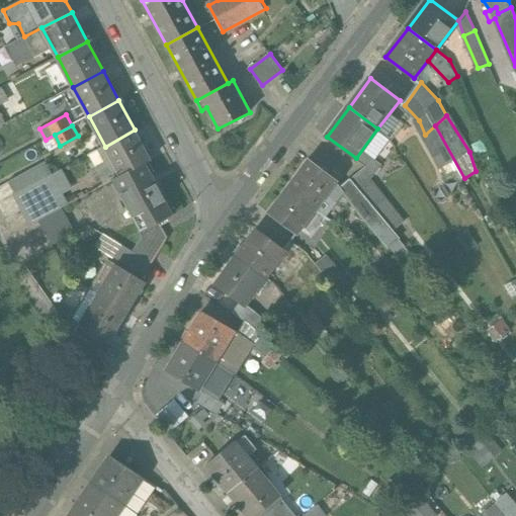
[(453,160),(435,125),(425,135),(441,165),(442,165),(453,160)]
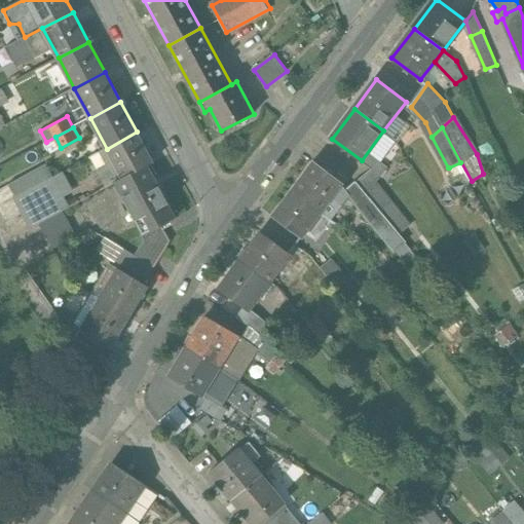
[(137,132),(107,149),(122,179),(148,165),(153,162),(137,132)]
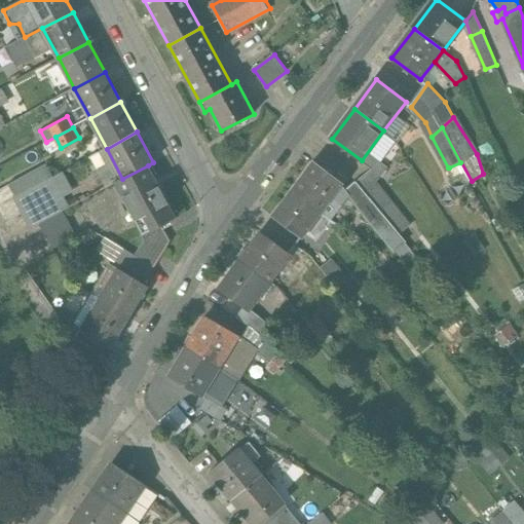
[(369,173),(376,182),(389,163),(370,150),(362,160),(373,169),(369,173)]
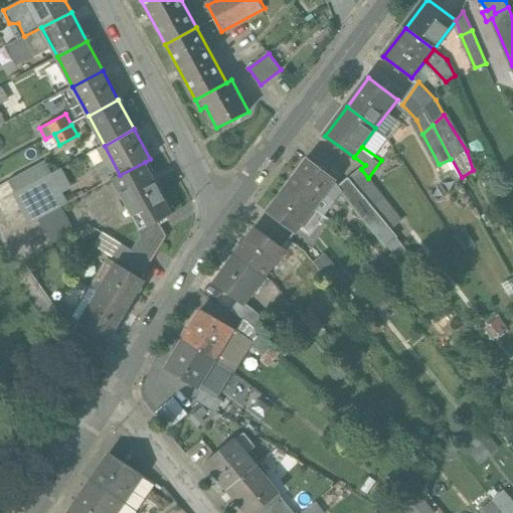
[(308,159),(287,187),(315,208),(326,193),(336,180),(308,159)]
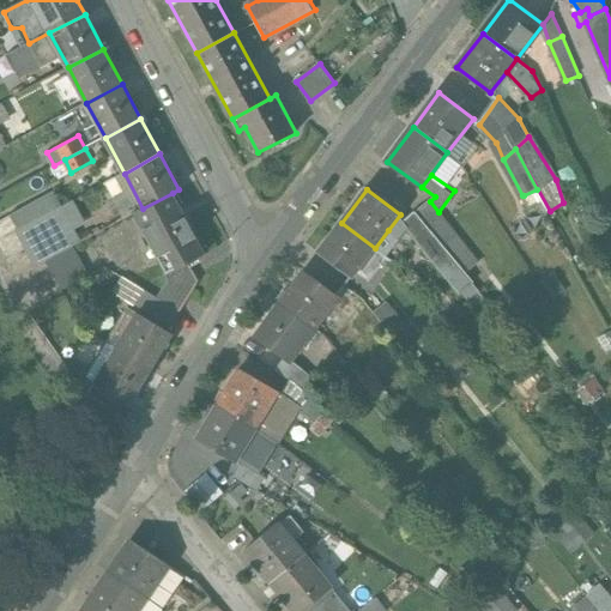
[(62,206),(54,191),(12,213),(20,229),(62,206)]
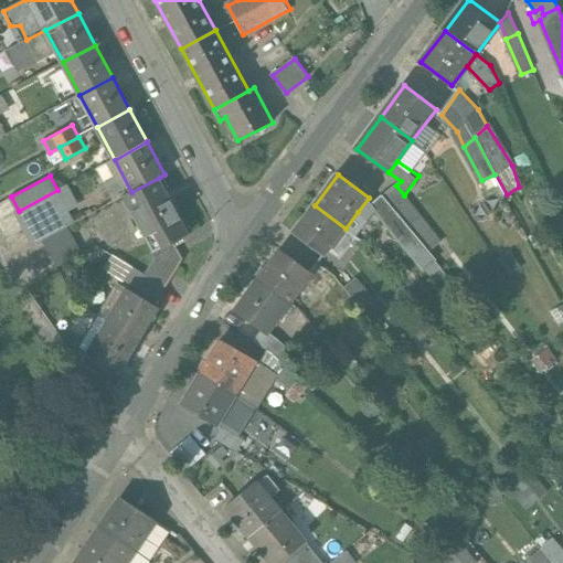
[(159,178),(131,192),(125,195),(155,251),(155,252),(174,242),(189,233),(159,178)]
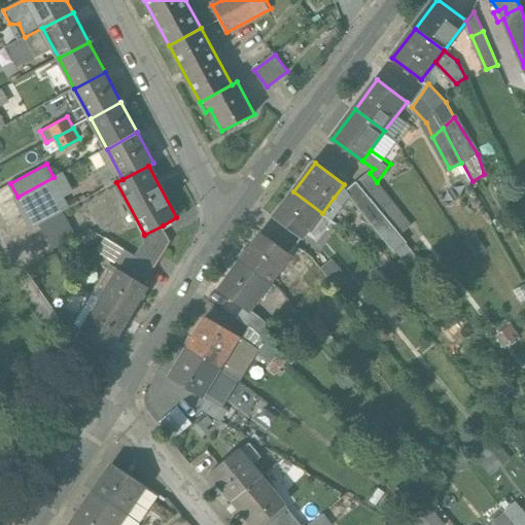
[(370,173),(357,182),(383,213),(394,204),(377,182),(370,173)]
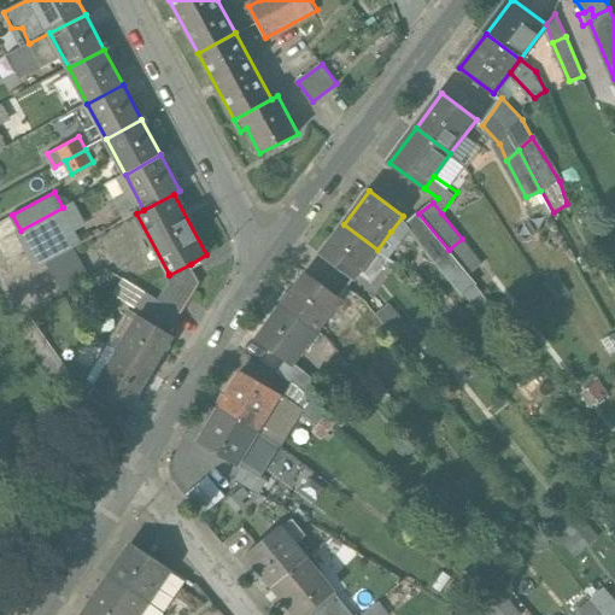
[(82,242),(63,208),(21,230),(17,230),(36,268),(47,262),(74,247),(82,242)]
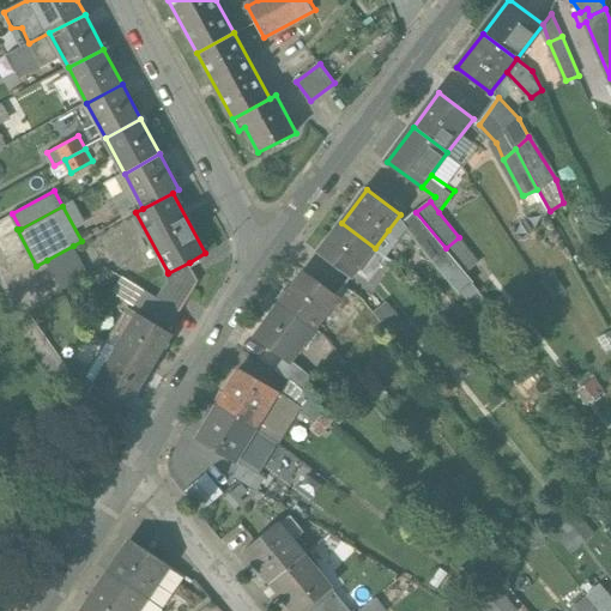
[(115,207),(95,218),(102,230),(122,221),(115,207)]
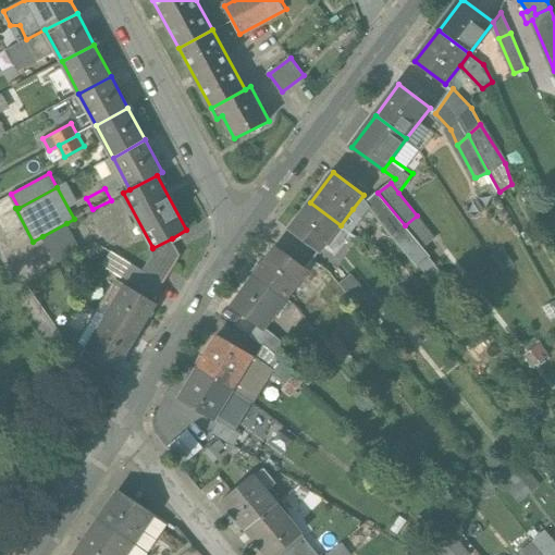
[(378,193),(366,204),(392,235),(405,225),(378,193)]
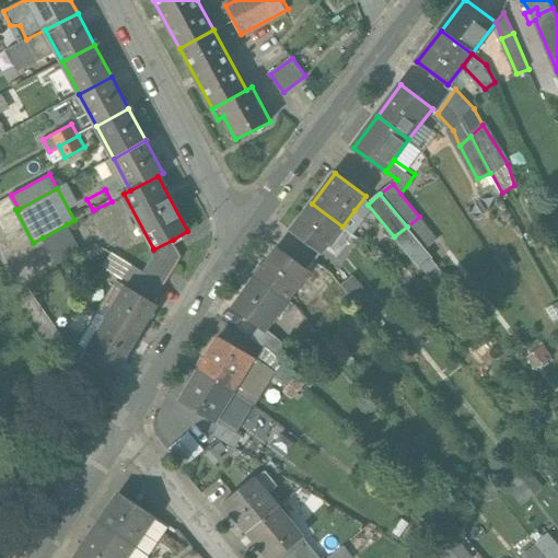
[(338,233),(343,227),(312,204),(292,230),(323,253),(327,247),(338,233)]
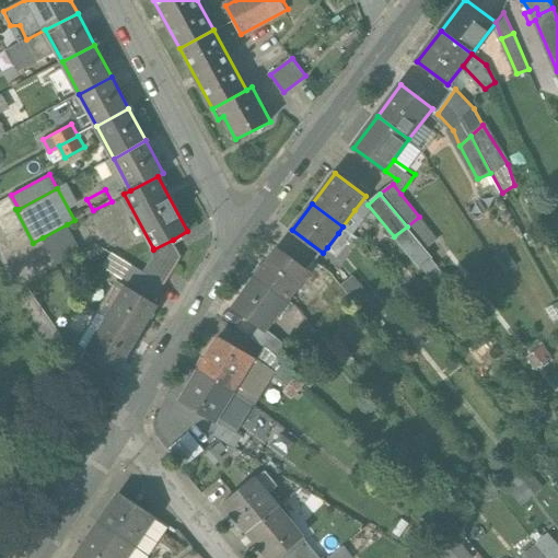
[(355,210),(343,227),(351,232),(363,217),(355,210)]
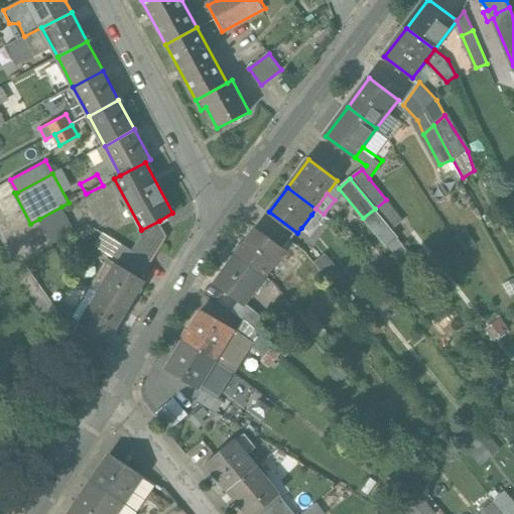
[(386,200),(375,209),(392,229),(403,220),(386,200)]
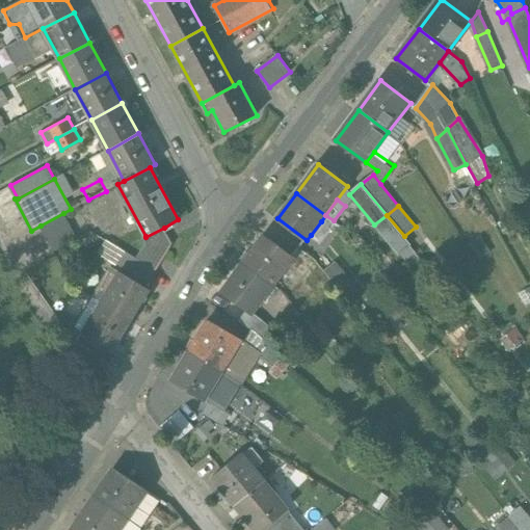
[(78,239),(63,213),(41,226),(54,250),(78,239)]
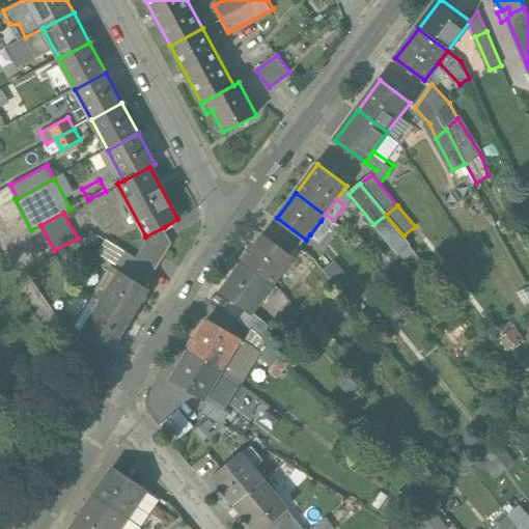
[(410,244),(386,215),(374,225),(397,254),(410,244)]
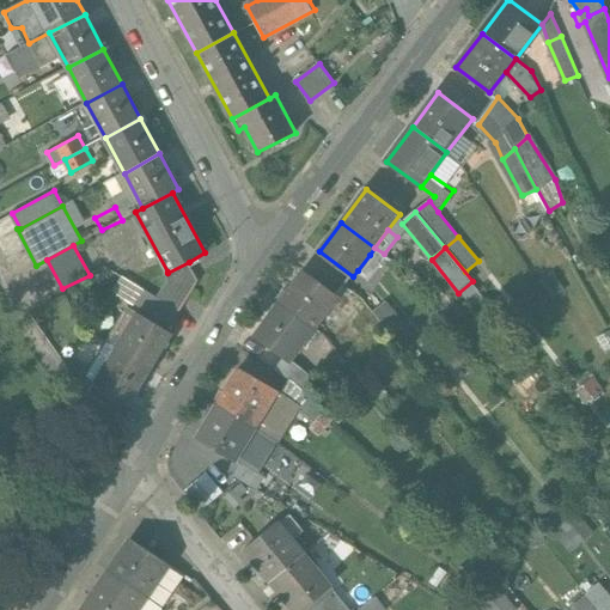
[(370,255),(358,270),(367,276),(378,261),(370,255)]
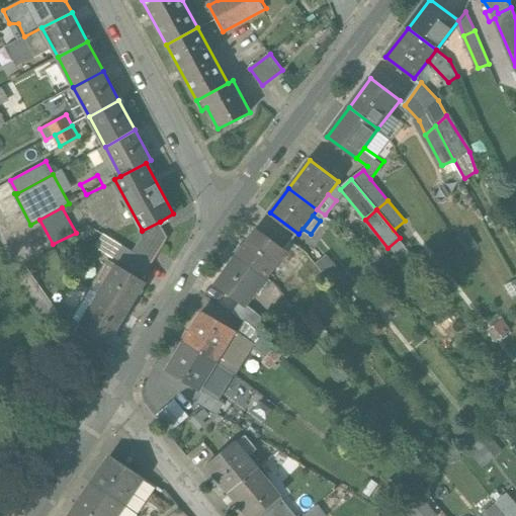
[(168,237),(160,222),(142,231),(142,230),(139,231),(143,238),(134,251),(152,262),(168,237)]
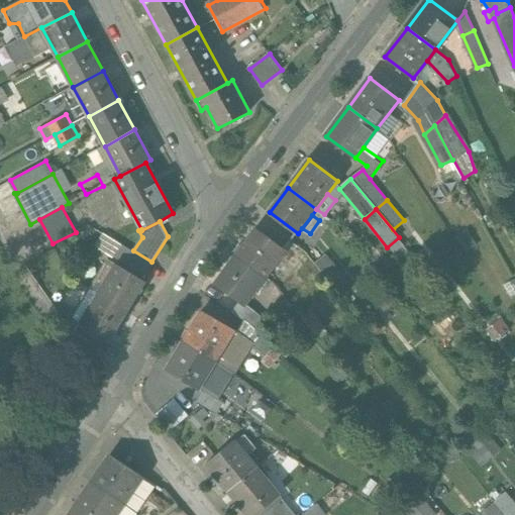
[(256,228),(236,255),(266,277),(286,250),(256,228)]
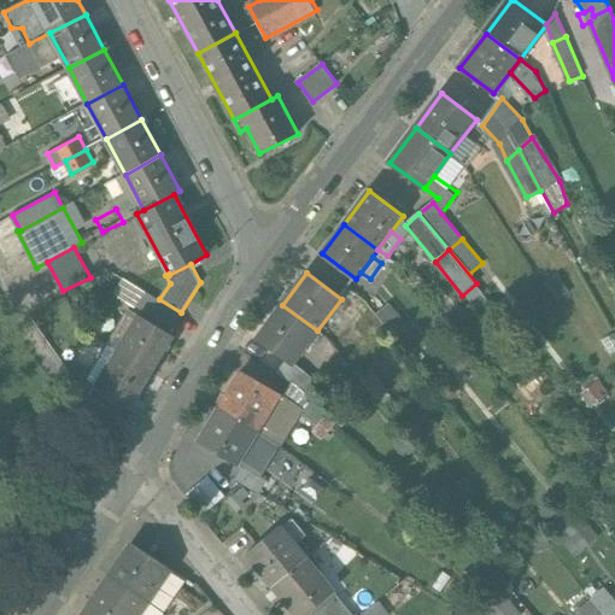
[(173,327),(181,312),(159,299),(145,291),(135,305),(173,327)]
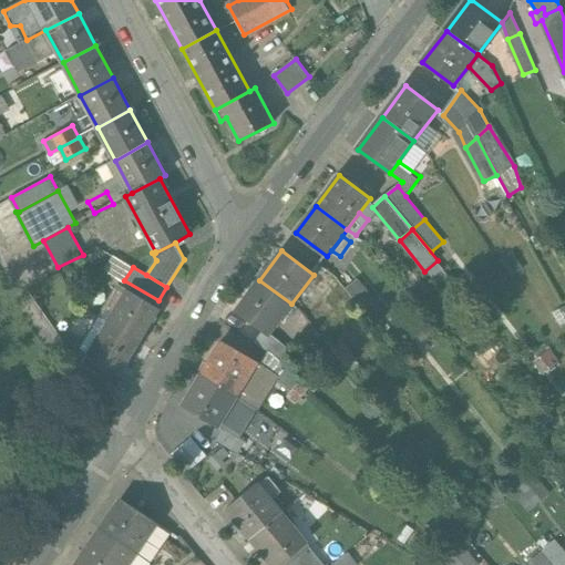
[(359,278),(347,287),(363,309),(376,300),(359,278)]
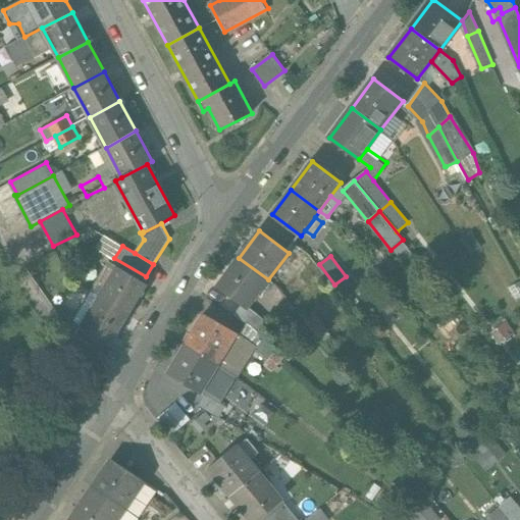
[(248,308),(268,279),(239,258),(218,287),(248,308)]
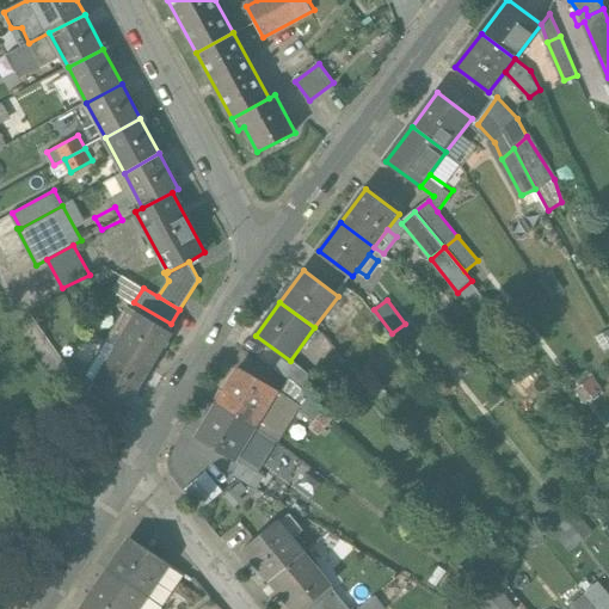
[(137,312),(116,346),(151,367),(172,332),(137,312)]
